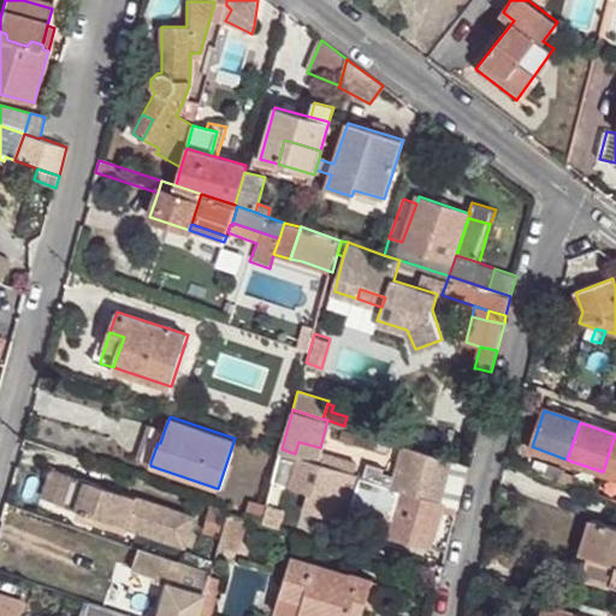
[(141,458),(150,462),(158,443),(160,443),(165,428),(152,425),(141,458)]
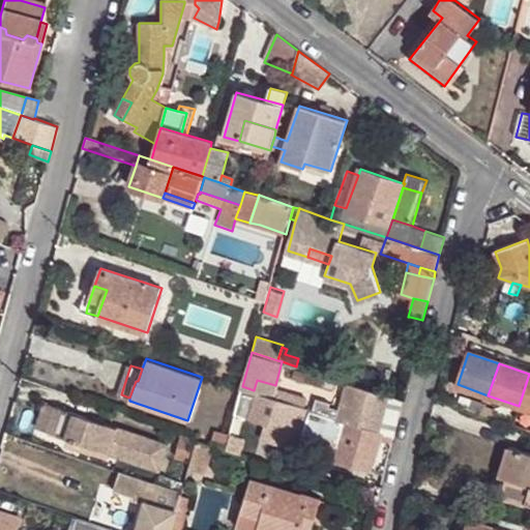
[(529,374),(519,406),(529,409),(529,374)]
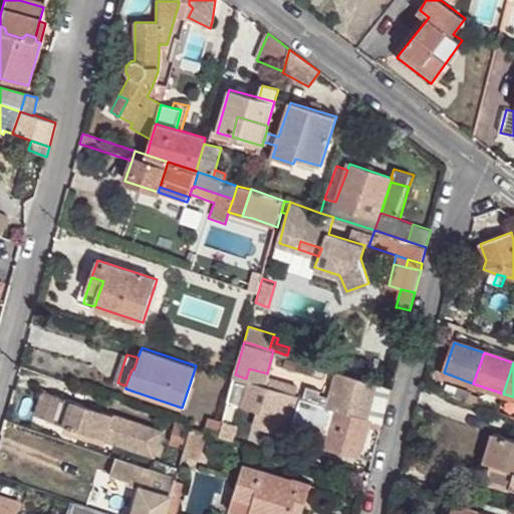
[(249,368),(246,378),(263,383),(265,376),(267,373),(249,368)]
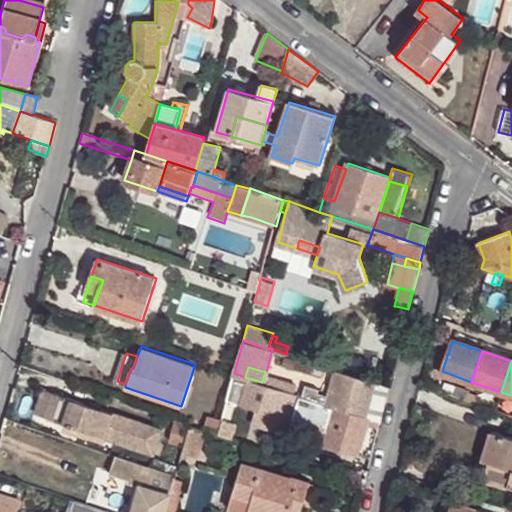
[(329,395),(327,404),(335,406),(365,416),(374,382),(336,370),(329,395)]
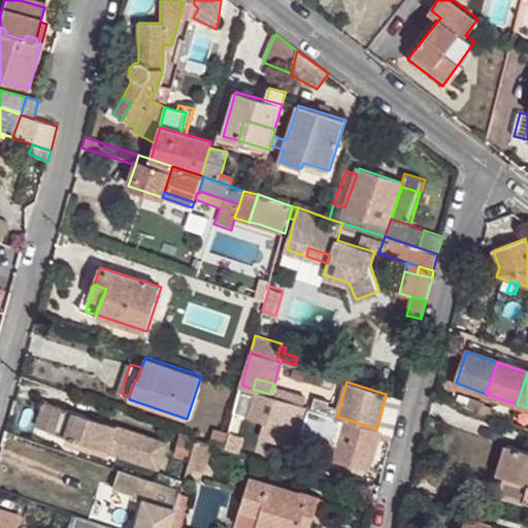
[(253,389),(241,385),(235,408),(248,414),(288,427),(295,402),(270,394),(253,389)]
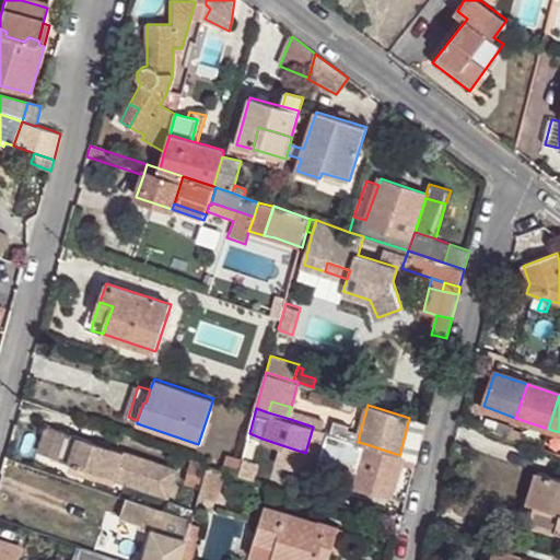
[(289,410),(287,418),(313,427),(327,432),(333,433),(341,436),(343,428),(289,410)]
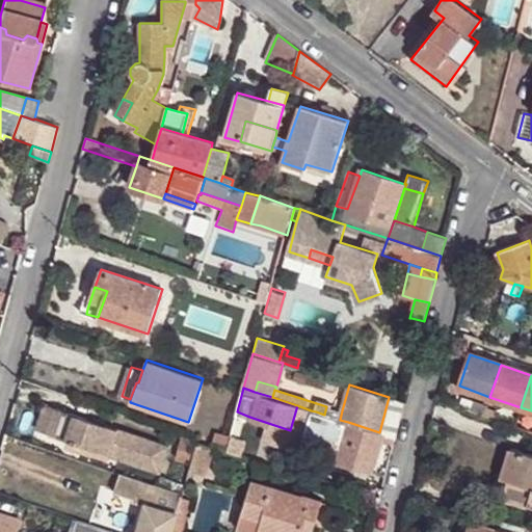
[(389,397),(379,432),(383,434),(395,437),(403,401),(389,397)]
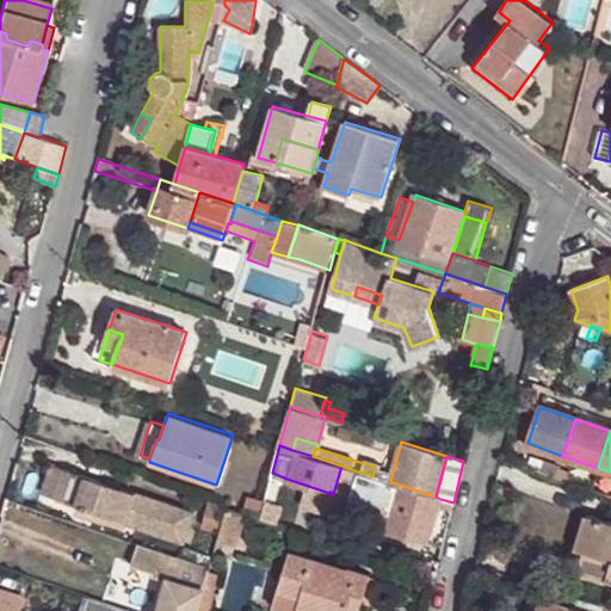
[(542,475),(593,492),(596,482),(561,470),(562,468),(545,462),(542,475)]
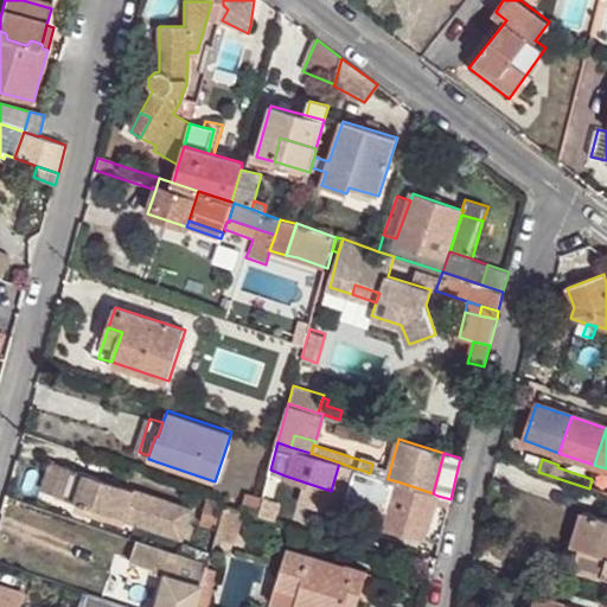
[(38,490),(53,496),(63,467),(48,462),(38,490)]
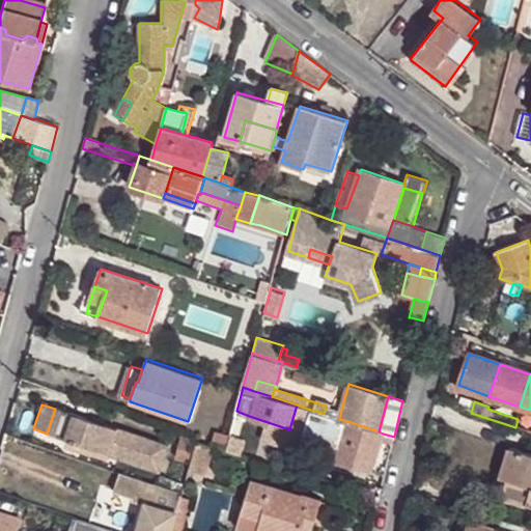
[(310,410),(297,404),(289,429),(303,435),(304,430),(310,410)]
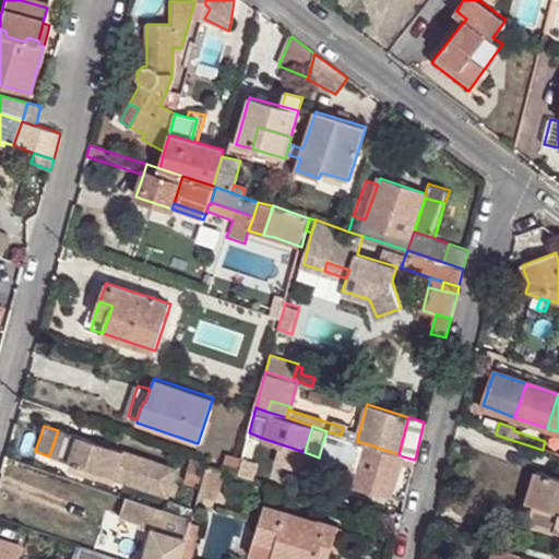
[(343,427),(341,436),(353,439),(357,441),(359,431),(343,427)]
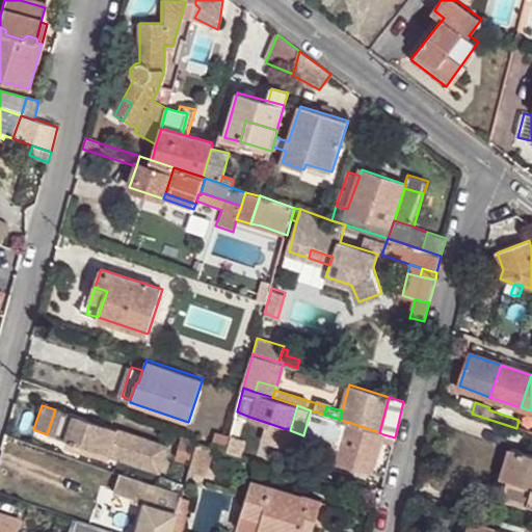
[(55,409),(47,434),(158,473),(166,448),(55,409)]
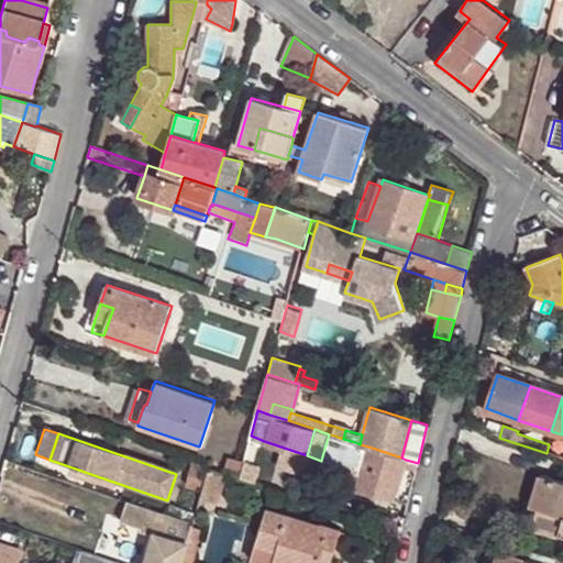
[(334,435),(329,434),(322,456),(344,464),(351,467),(349,474),(345,484),(394,498),(396,494),(359,482),(366,452),(353,449),(351,453),(331,446),(334,435)]
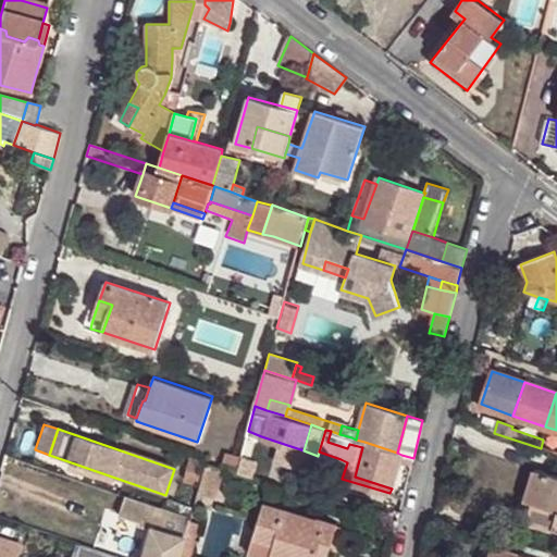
[(339,434),(331,431),(327,442),(347,448),(349,444),(351,437),(339,434)]
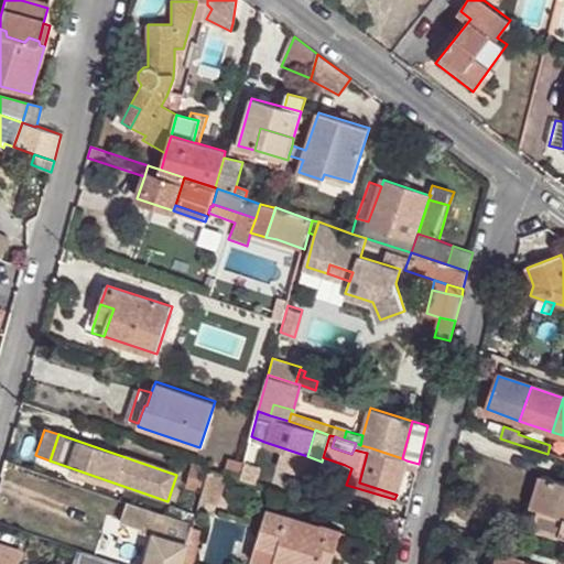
[(303,468),(307,456),(264,442),(261,455),(303,468)]
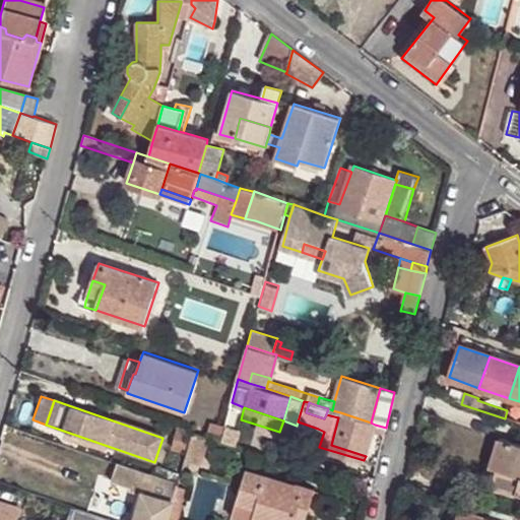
[(332,410),(328,408),(326,414),(338,417),(340,412),(332,410)]
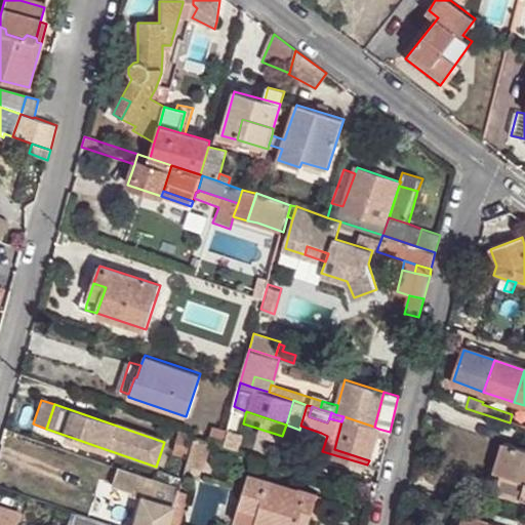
[(374,427),(344,416),(341,421),(334,449),(369,460),(375,440),(377,434),(378,429),(374,427)]
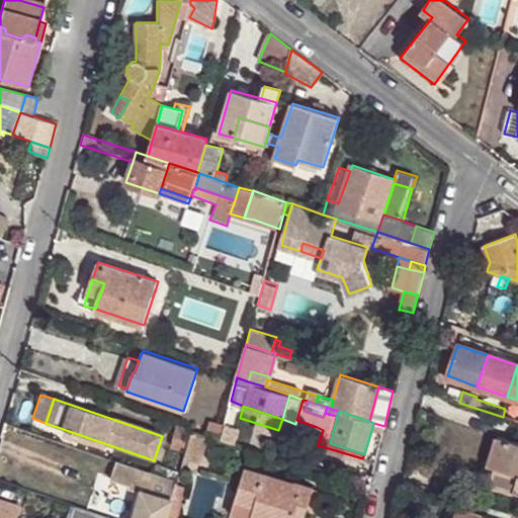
[(238,421),(226,418),(223,427),(221,437),(233,440),(238,421)]
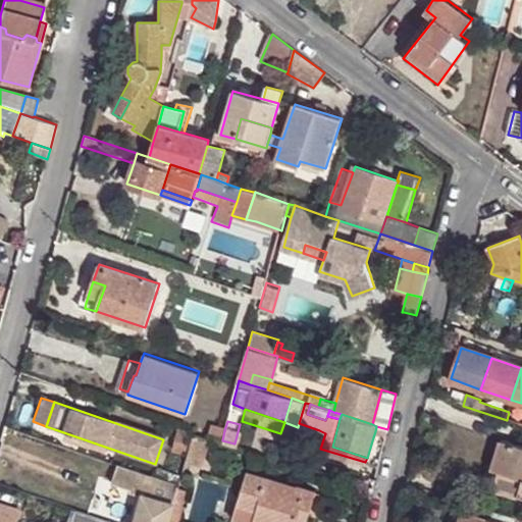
[(222,440),(224,430),(210,426),(207,435),(222,440)]
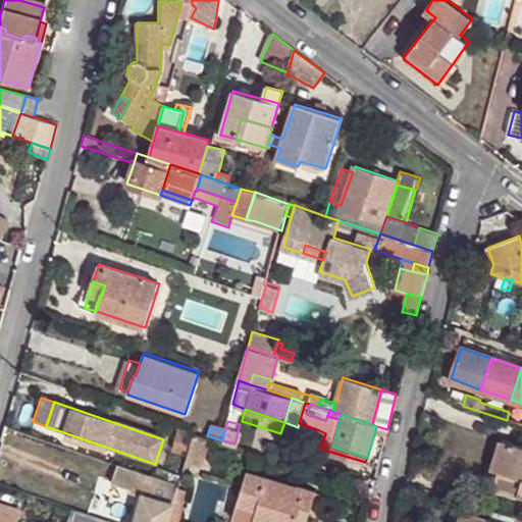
[(387,429),(376,426),(375,431),(386,434),(387,429)]
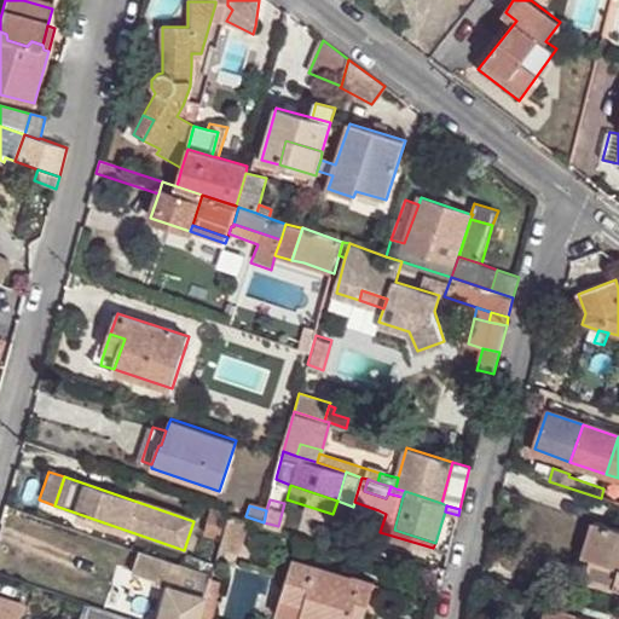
[(207,532),(220,536),(226,512),(213,508),(207,532)]
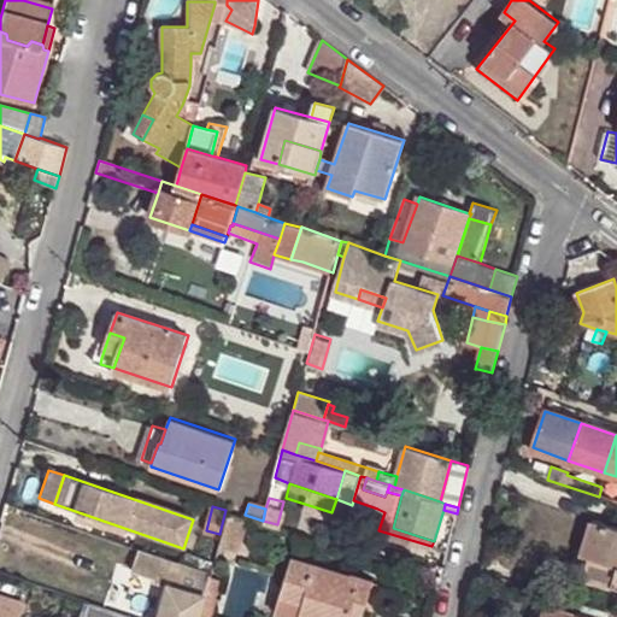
[(375,517),(382,519),(385,512),(377,509),(375,517)]
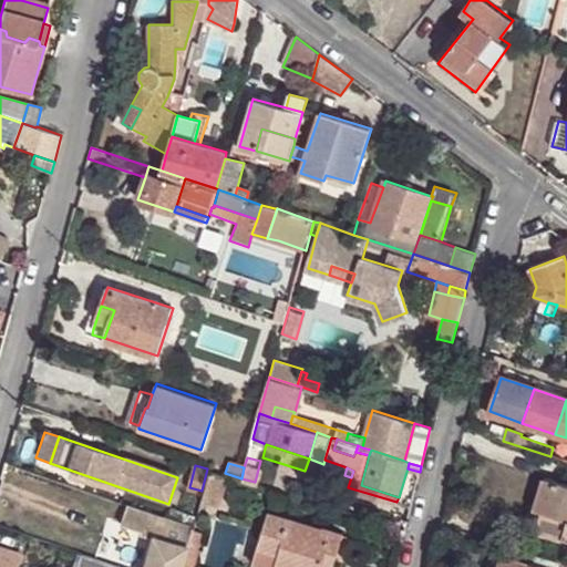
[(226,478),(209,473),(200,502),(218,506),(226,478)]
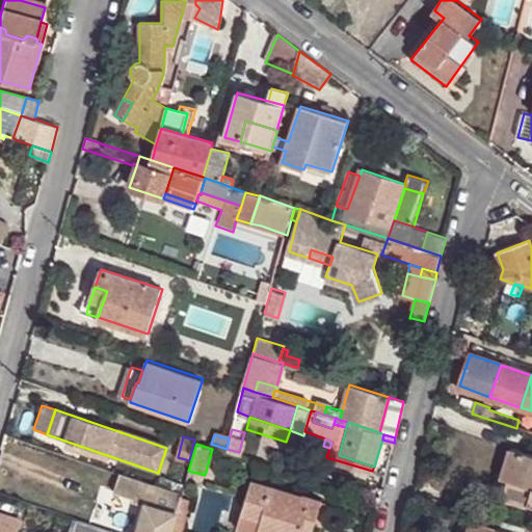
[(531,454),(512,448),(503,478),(511,481),(531,486),(531,499),(530,506),(531,506),(531,454)]
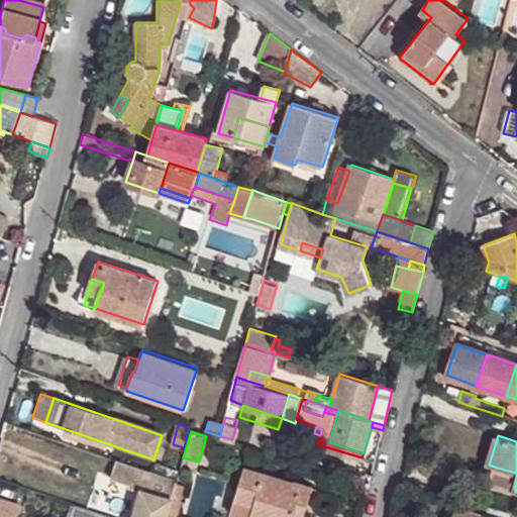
[(144,490),(150,471),(116,460),(110,477),(130,483),(129,487),(141,491),(142,489),(144,490)]
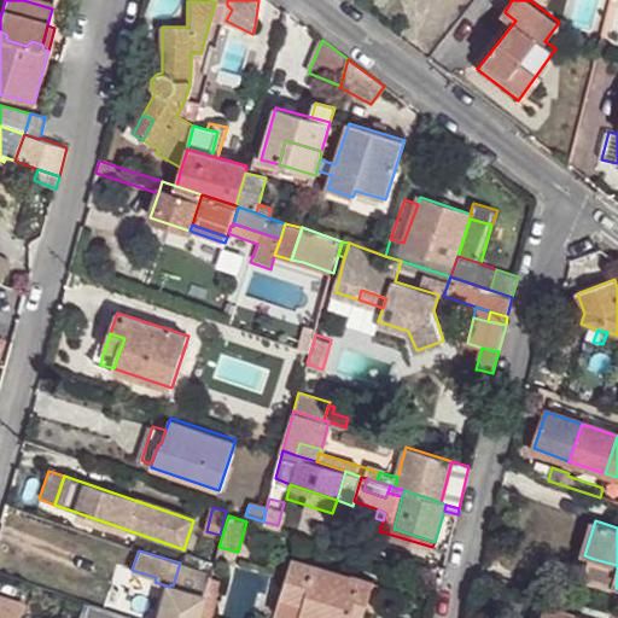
[(354,617),(359,607),(371,611),(378,583),(297,558),(285,599),(308,606),(303,617),(354,617)]
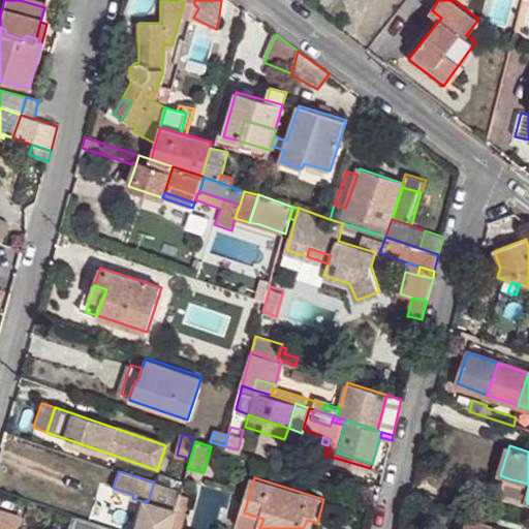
[(527,504),(527,503),(528,496),(528,484),(508,478),(502,497),(527,504)]
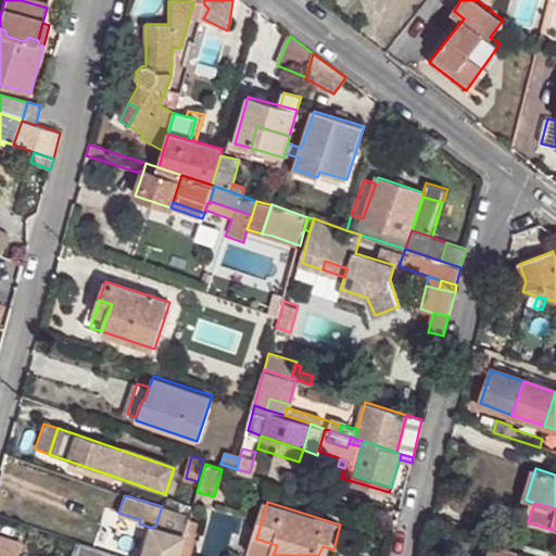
[(179,555),(180,555),(191,516),(162,506),(155,527),(153,526),(152,528),(147,548),(174,555),(179,555)]
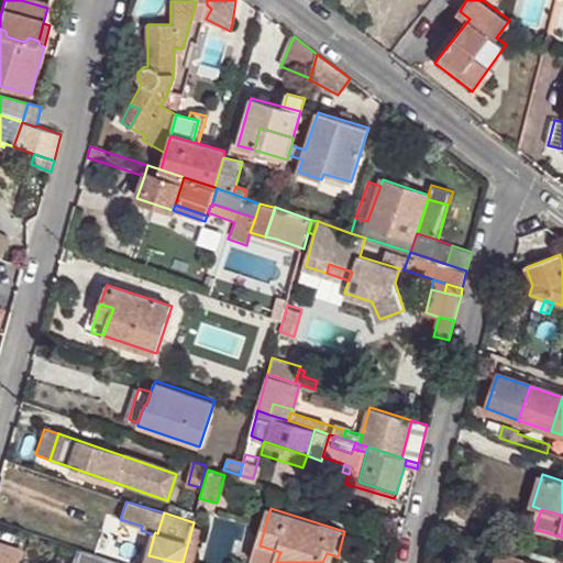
[(192,562),(203,526),(194,522),(183,562),(186,562),(192,562)]
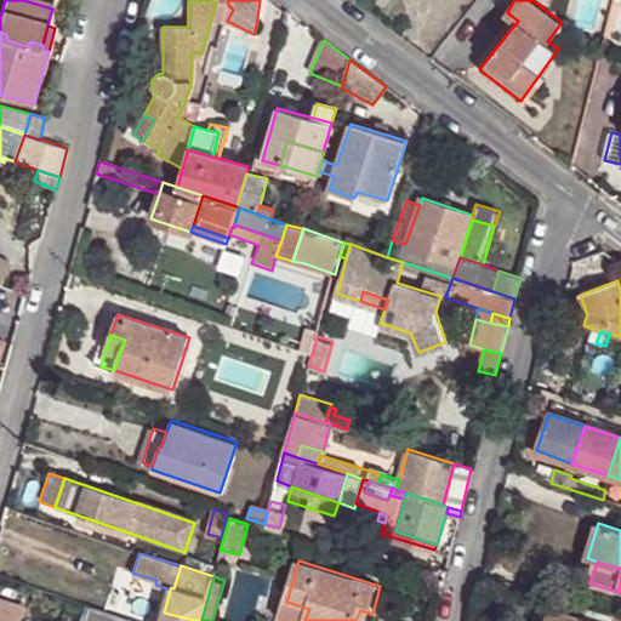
[(0,620),(16,620),(22,607),(0,599),(0,620)]
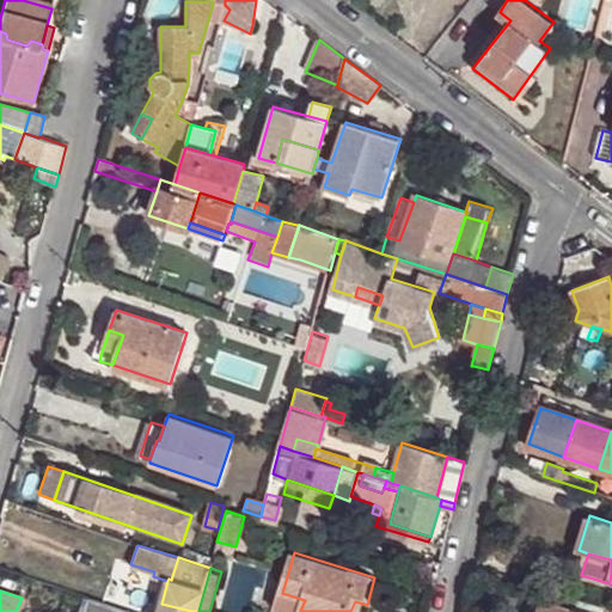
[(276,610),(286,611),(300,611),(305,600),(282,593),(276,610)]
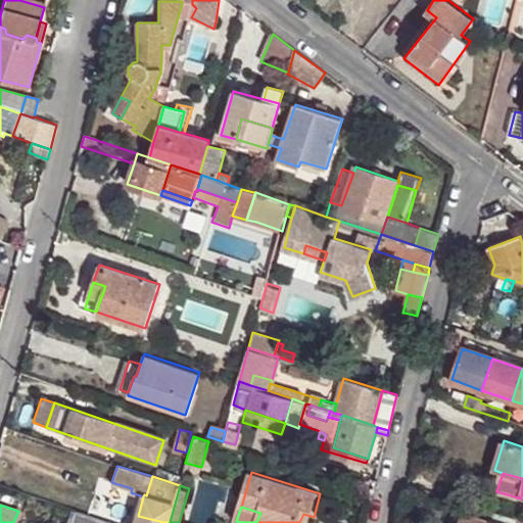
[(105,522),(106,521),(72,511),(66,522),(105,522)]
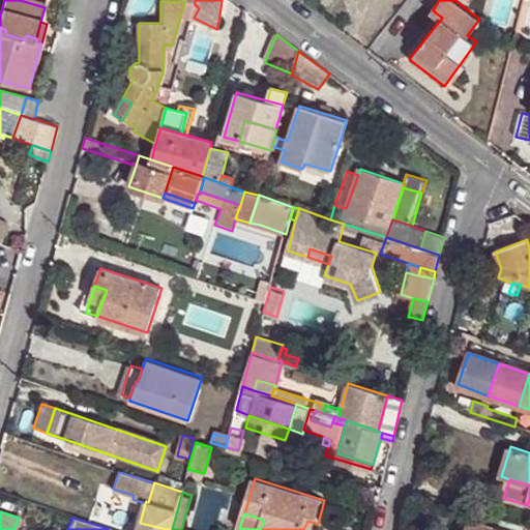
[(315,529),(318,524),(307,521),(303,529),(315,529)]
